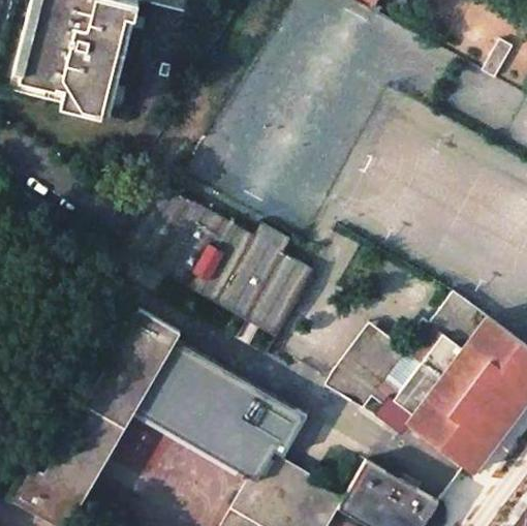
[(14,0),(0,59),(0,87),(103,114),(129,13),(137,16),(142,1),(138,0),(14,0)]
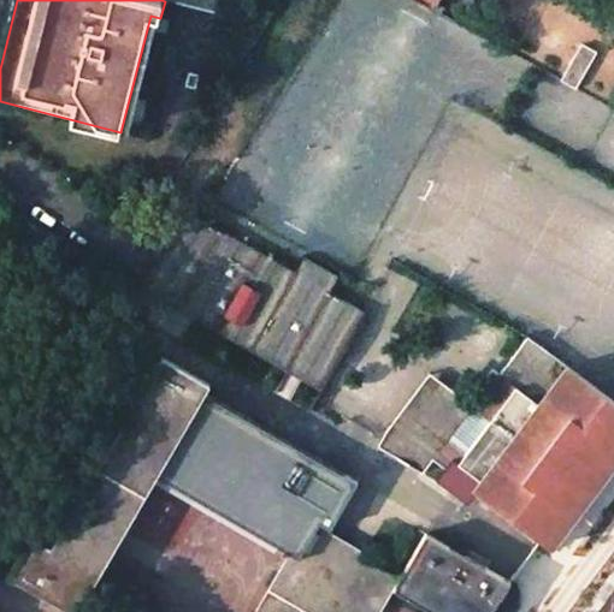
[(412,0),(435,12),(441,0),(412,0)]
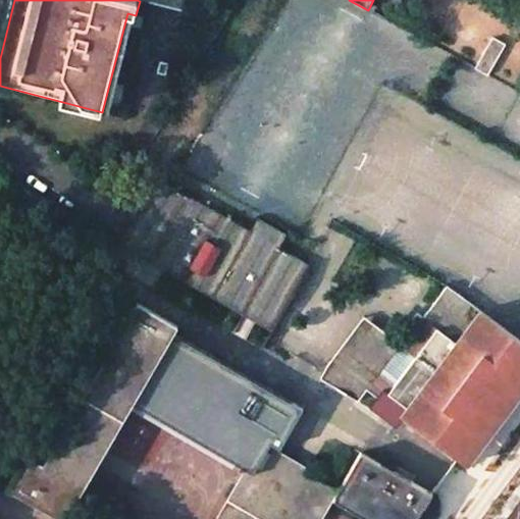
[(159,183),(117,248),(147,266),(154,253),(188,274),(179,288),(237,322),(245,310),(274,328),(307,276),(277,257),(286,245),(257,226),(249,239),(241,252),(226,243),(235,229),(159,183)]
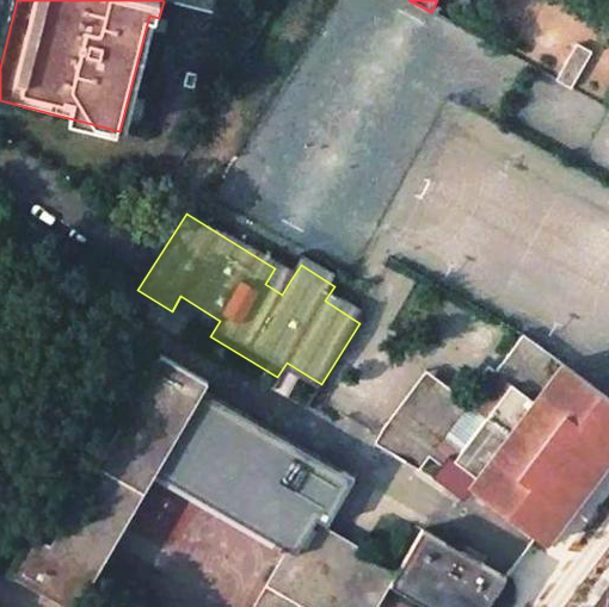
[(265,284),(282,295),(291,279),(275,268),(265,284)]
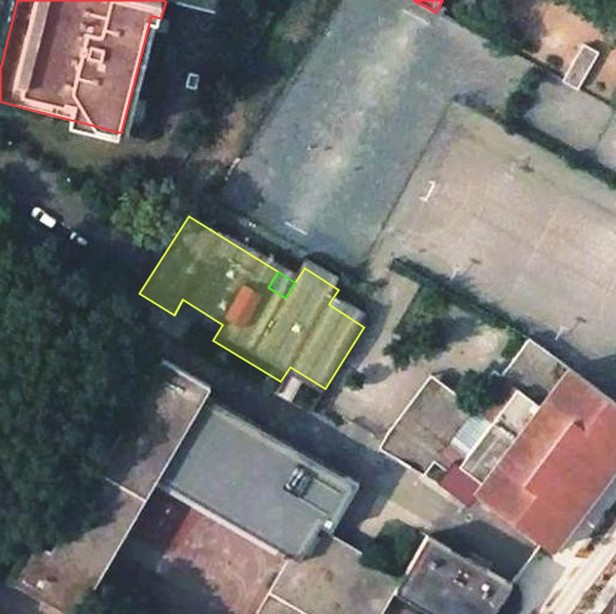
[(182,299),(174,315),(213,340),(222,325),(182,299)]
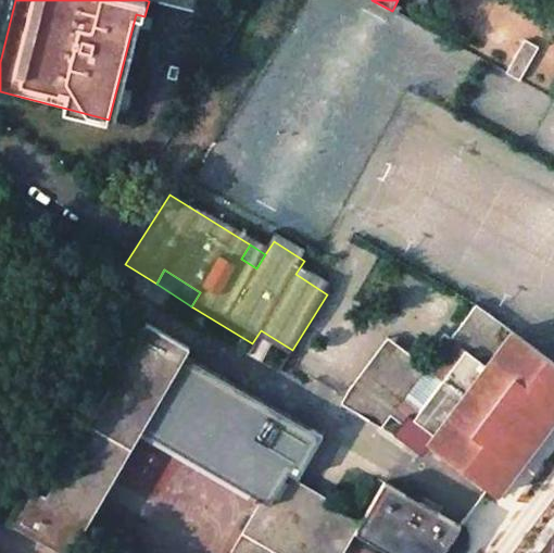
[(430,369),(399,346),(374,378),(399,397),(394,403),(408,414),(401,424),(411,431),(499,498),(553,425),(553,362),(479,306),(454,340),(448,336),(441,343),(447,348),(430,369)]
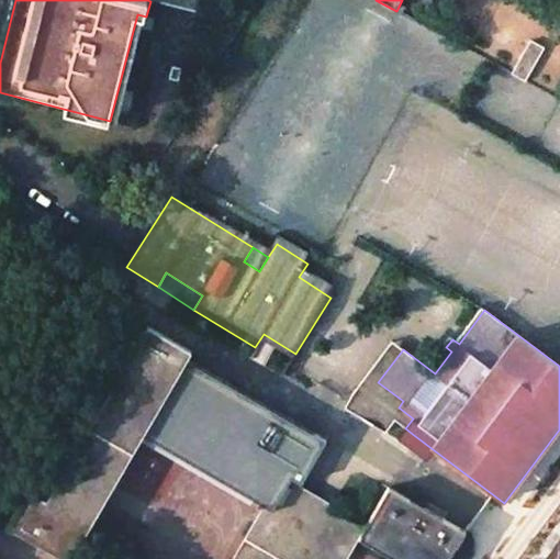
[(193,354),(149,327),(141,343),(130,337),(124,347),(119,343),(97,380),(114,390),(48,501),(32,492),(11,528),(64,558),(74,558),(158,413),(194,434),(185,451),(262,496),(260,501),(267,505),(236,558),(349,558),(360,540),(392,558),(452,558),(468,534),(391,490),(367,530),(300,492),(329,443),(189,361),(193,354)]
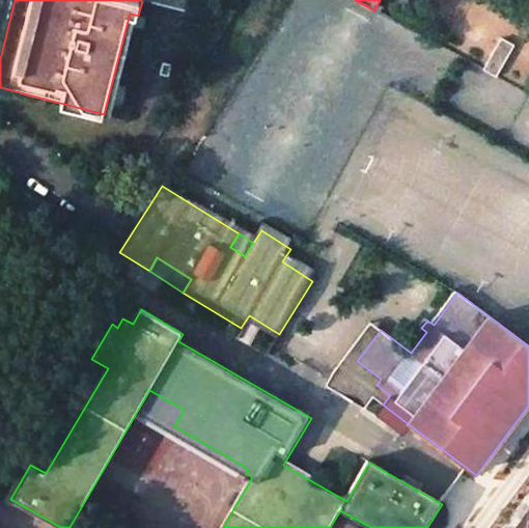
[(279,334),(249,315),(241,328),(271,346),(279,334)]
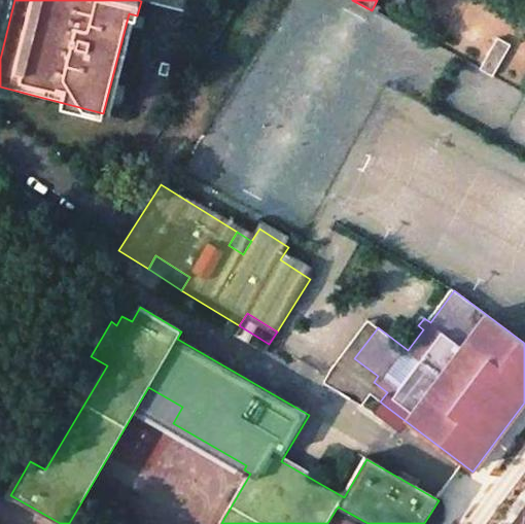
[(354,358),(378,327),(370,321),(333,369),(324,382),(361,405),(371,393),(380,402),(387,392),(374,382),(378,376),(354,358)]
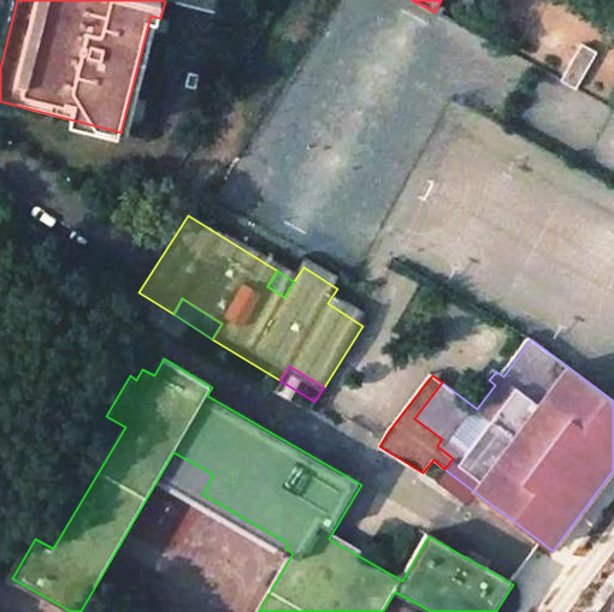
[(455,477),(444,469),(436,480),(448,488),(455,477)]
